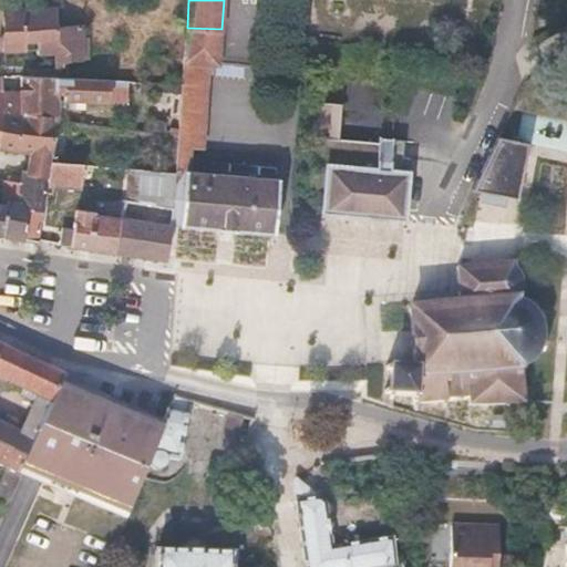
[(58,27),(57,7),(2,8),(4,52),(38,51),(38,53),(54,53),(54,66),(54,68),(63,68),(63,64),(90,59),(90,38),(84,38),(84,26),(58,27)]
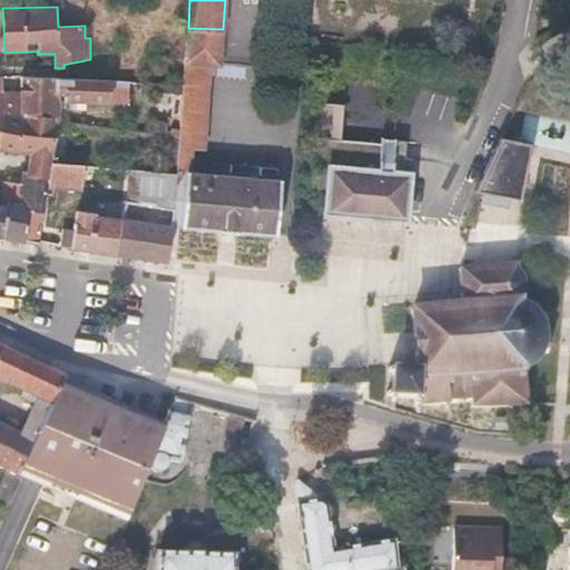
[(219,68),(223,29),(188,28),(184,65),(213,67),(219,68)]
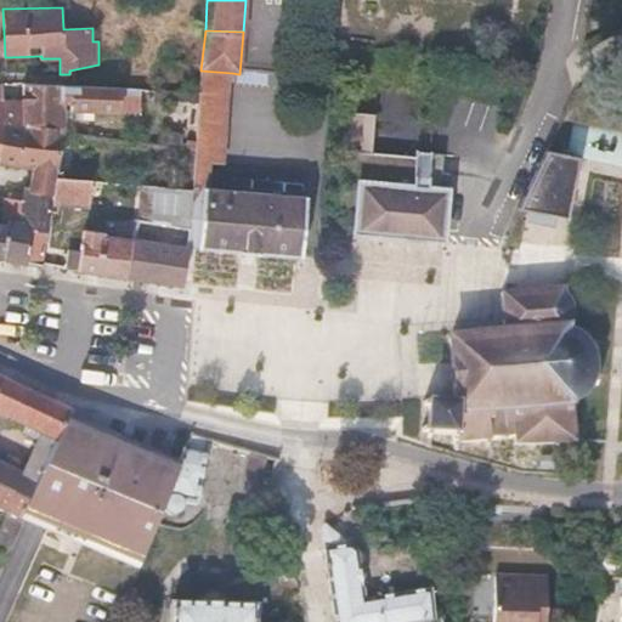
[(225,164),(232,73),(201,71),(199,94),(196,140),(194,147),(194,151),(191,186),(209,187),(211,163),(225,164)]
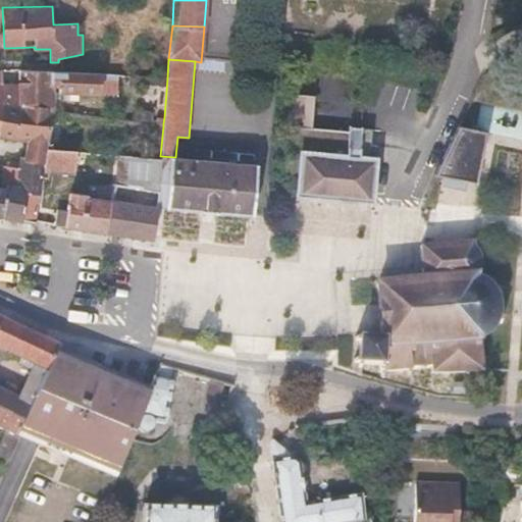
[(52,93),(52,71),(16,70),(16,86),(16,105),(53,112),(53,100),(52,93)]
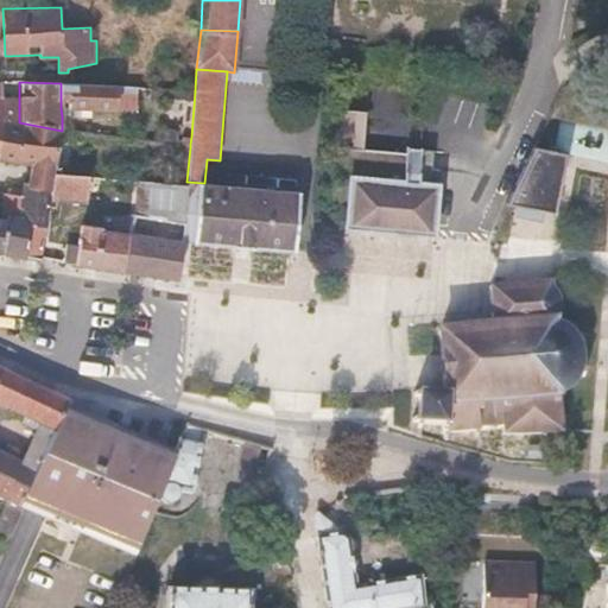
[(137,111),(137,88),(116,86),(68,83),(61,83),(61,108),(92,109),(118,111),(118,109),(137,111)]
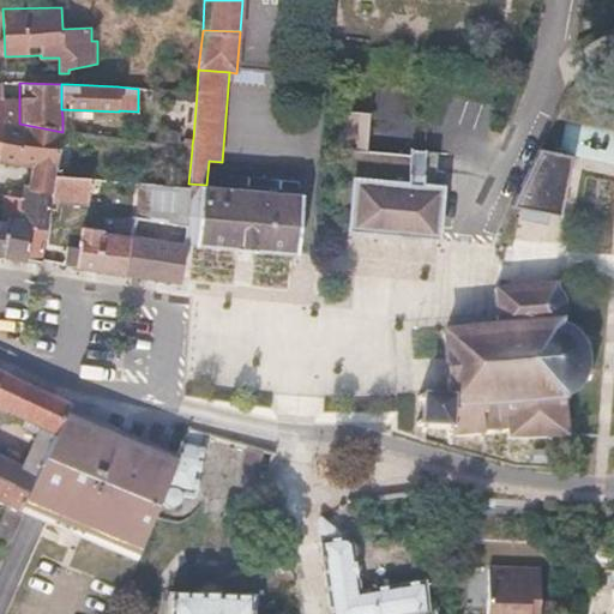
[(0,120),(6,121),(19,124),(19,101),(2,100),(0,98),(0,120)]
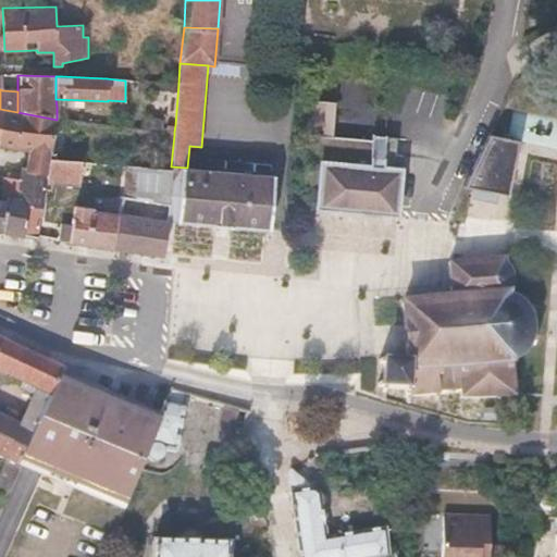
[(83,108),(84,100),(56,99),(57,107),(83,108)]
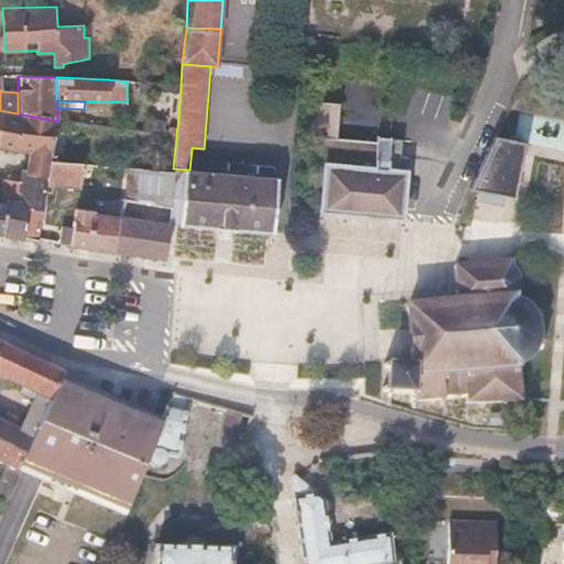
[(314,101),(306,190),(324,192),(323,213),(336,213),(405,218),(405,216),(409,170),(402,170),(404,139),(379,138),(378,142),(337,140),(328,139),(331,104),(314,101)]
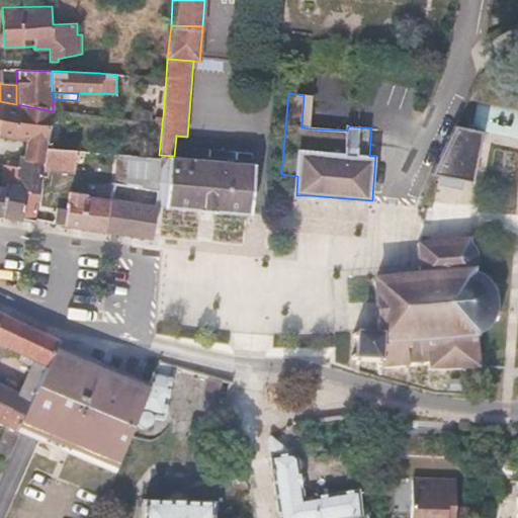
[(313,95),(304,95),(301,127),(310,128),(313,95)]
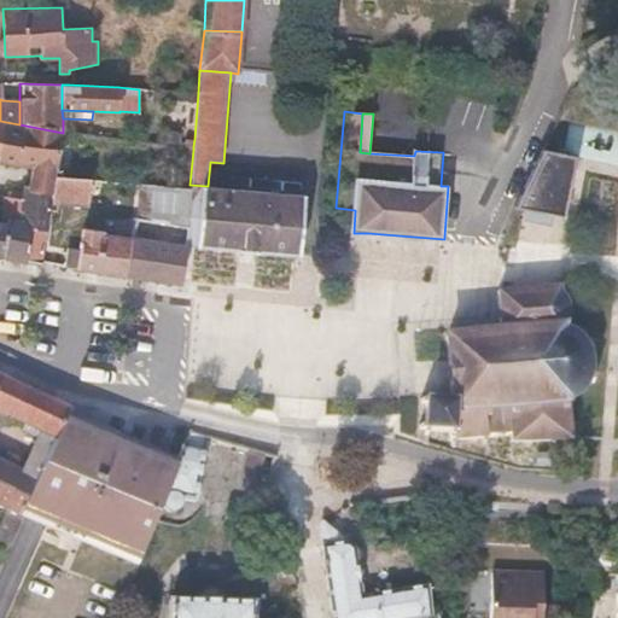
[(19,124),(6,122),(0,155),(0,164),(16,168),(31,169),(46,172),(44,192),(53,194),(54,176),(63,133),(19,124)]
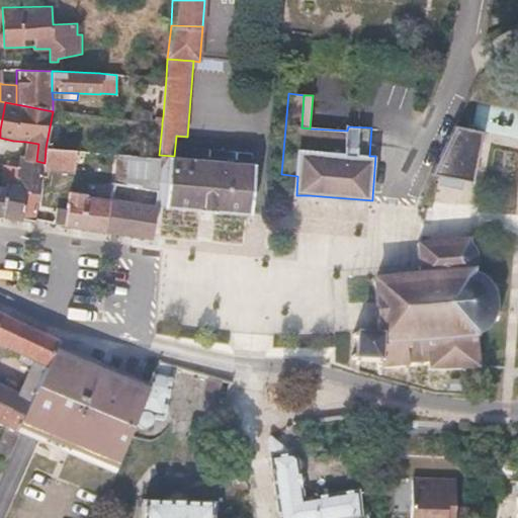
[(150,119),(152,112),(142,110),(141,118),(150,119)]
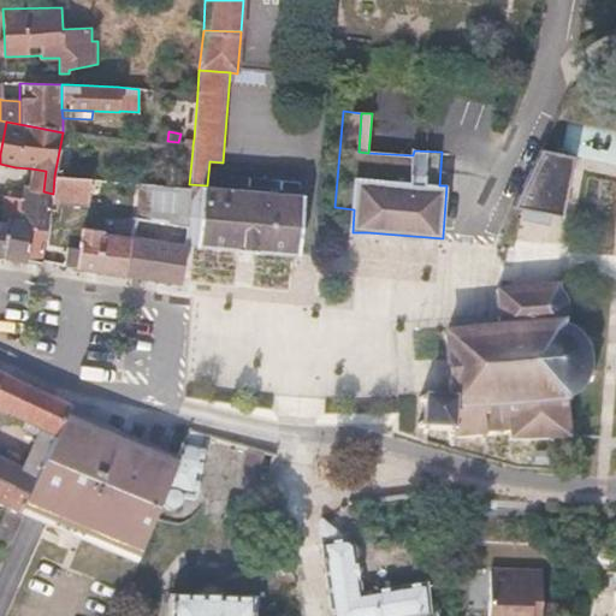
[(189,184),(193,149),(181,147),(176,187),(189,188),(189,184)]
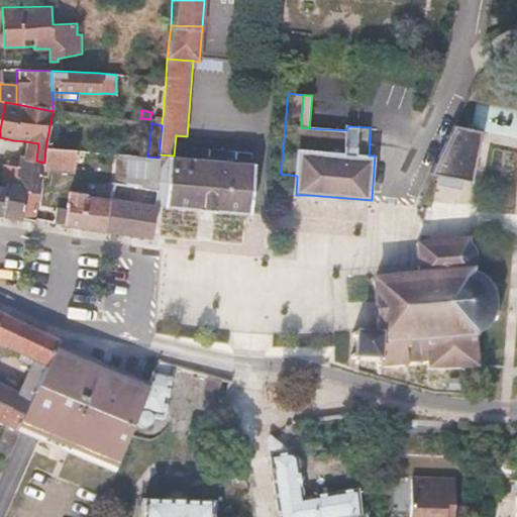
[(472,181),(482,132),(453,127),(430,174),(439,176),(462,181),(470,182),(472,181)]
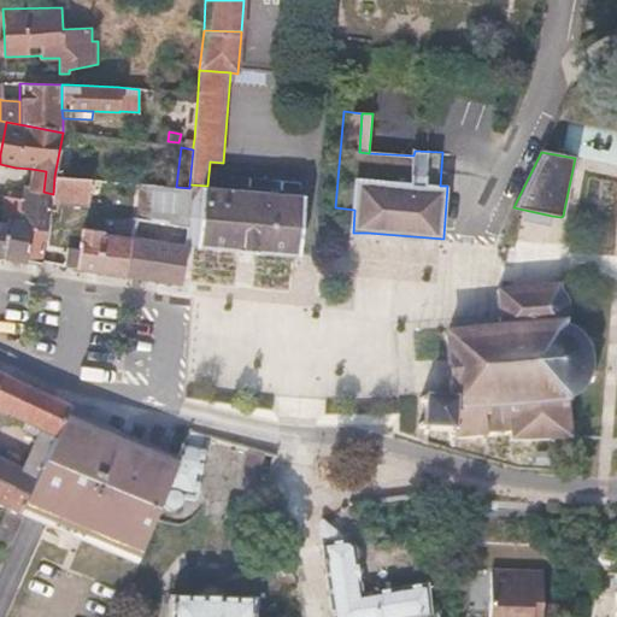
[(46,171),(31,169),(27,189),(43,192),(46,171)]
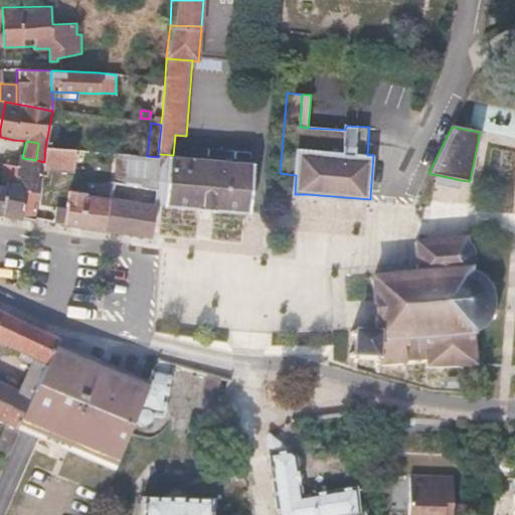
[(43,169),(70,172),(74,169),(75,159),(75,150),(45,147),(44,162),(36,160),(22,158),(20,158),(19,166),(18,167),(15,186),(8,185),(2,214),(34,220),(43,169)]
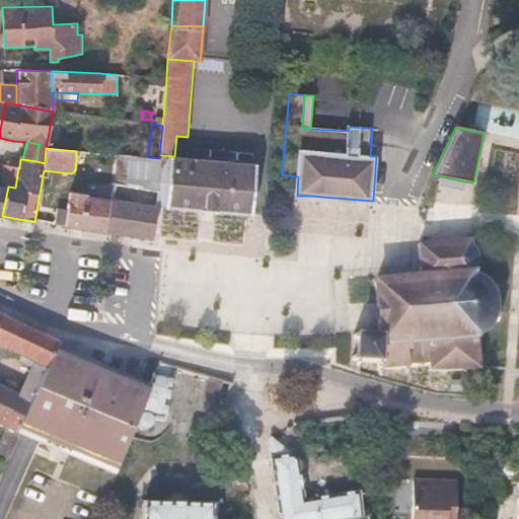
[(76,151),(76,160),(82,161),(84,152),(76,151)]
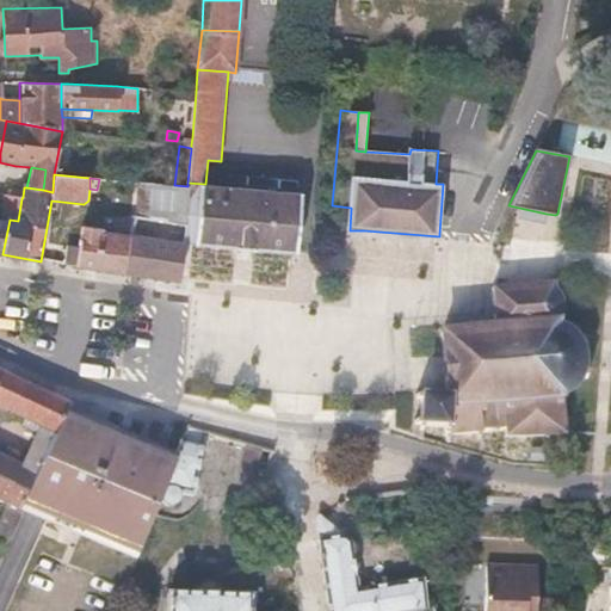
[(174,185),(136,183),(134,215),(118,217),(116,234),(100,233),(100,229),(80,226),(76,248),(66,247),(63,265),(124,273),(133,217),(184,226),(187,186),(174,185)]
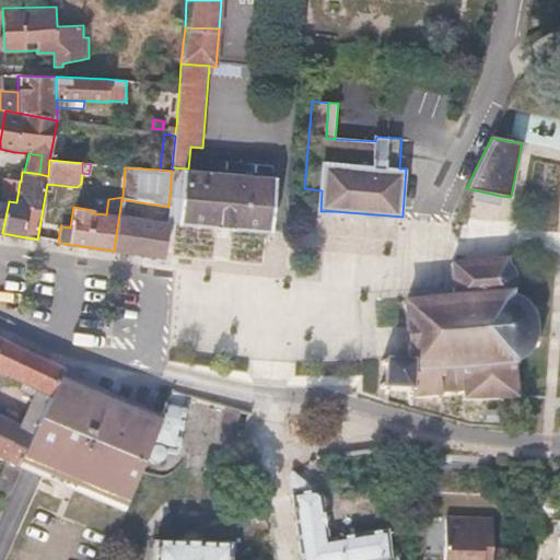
[(168,222),(271,233),(276,177),(188,168),(172,167),(172,171),(168,207),(168,222)]
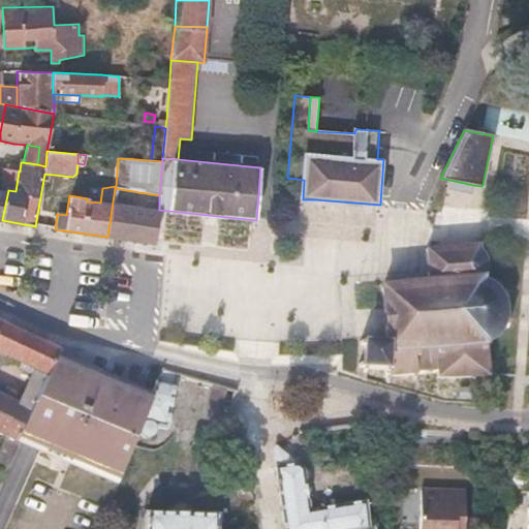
[(0,219),(2,220),(8,190),(16,191),(19,172),(2,169),(0,168),(0,219)]
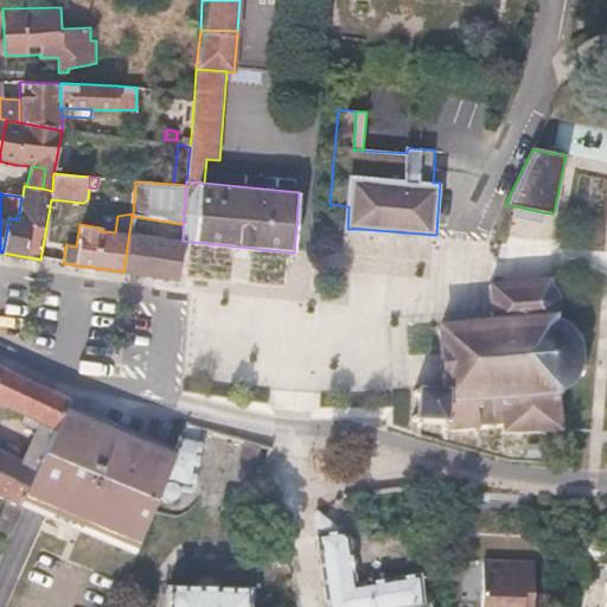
[(543,212),(516,206),(513,217),(542,223),(543,212)]
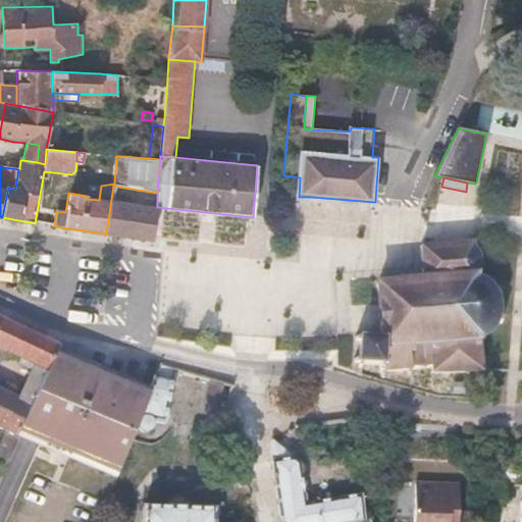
[(157,193),(113,186),(106,233),(153,240),(157,193)]
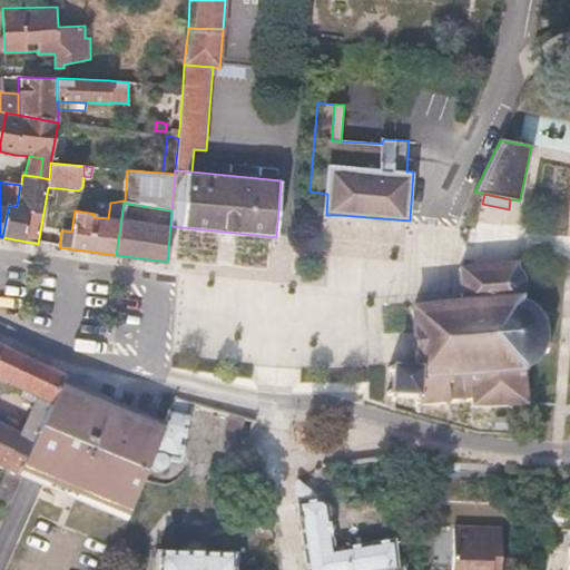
[(542,322),(541,320),(539,315),(529,306),(527,305),(522,303),(521,295),(524,284),(522,278),(519,273),(517,264),(460,269),(460,271),(461,297),(462,306),(411,311),(413,332),(415,362),(416,372),(395,371),(395,366),(392,366),(392,370),(386,370),(386,373),(392,374),(390,394),(385,393),(385,397),(390,397),(390,403),(393,403),(394,397),(413,399),(413,406),(416,406),(416,412),(420,412),(420,406),(444,404),(445,410),(449,410),(449,403),(471,403),(472,409),(527,406),(523,371),(530,366),(536,361),(539,356),(546,360),(549,353),(541,350),(544,342),(543,327),(551,325),(549,320),(542,322)]
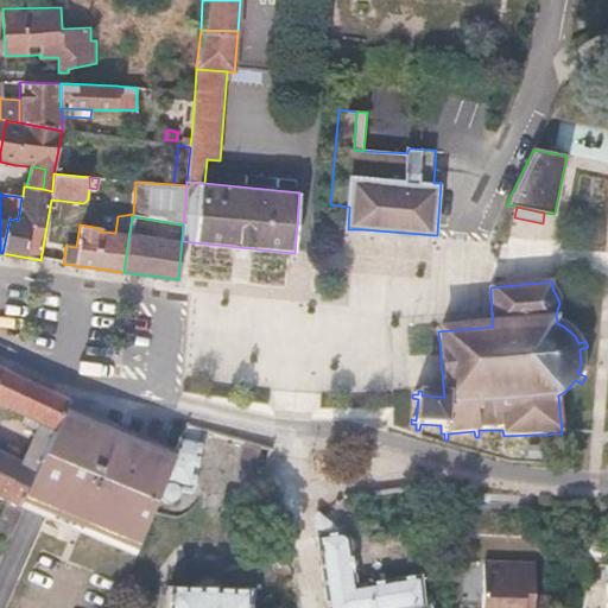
[(0,500),(6,504),(21,511),(23,507),(67,415),(70,406),(20,380),(0,369),(0,406),(40,426),(21,468),(0,456),(0,500)]
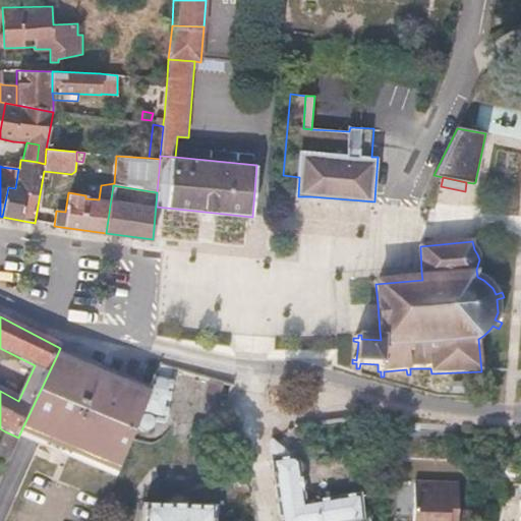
[(150,396),(57,355),(19,435),(117,476),(138,424),(150,396)]
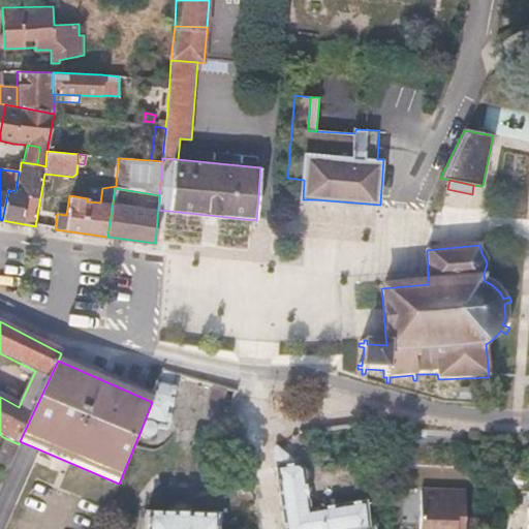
[(152,402),(141,431),(142,433),(143,434),(145,435),(147,437),(148,437),(150,436),(153,434),(154,432),(155,429),(154,427),(153,426),(151,424),(164,426),(170,386),(159,384),(152,402)]
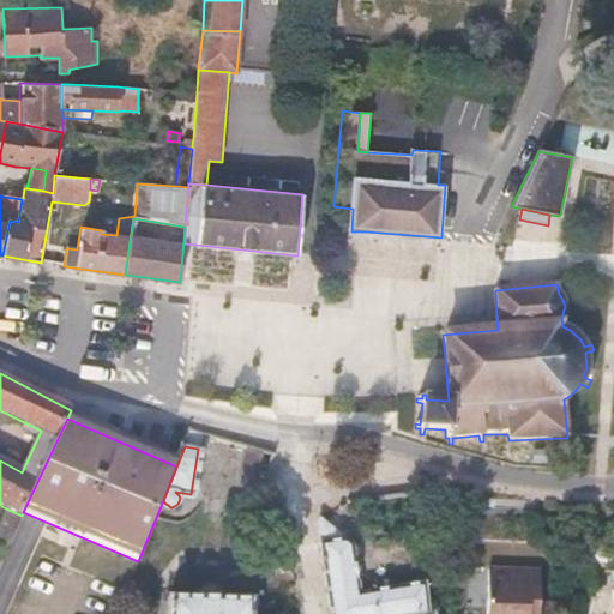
[(247,447),(242,463),(259,468),(264,452),(247,447)]
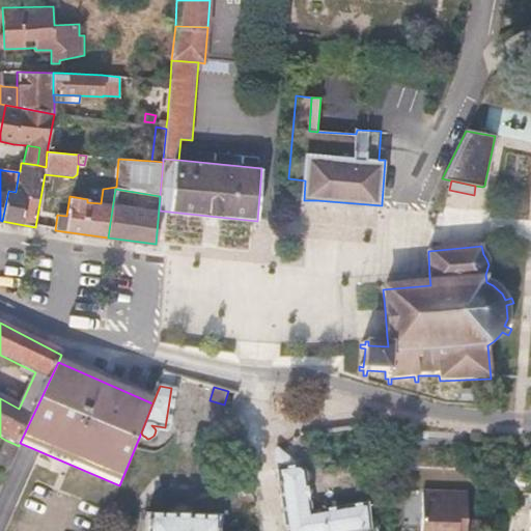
[(473,399),(474,397),(474,395),(473,393),(470,391),(462,391),(462,401),(471,400),(473,399)]
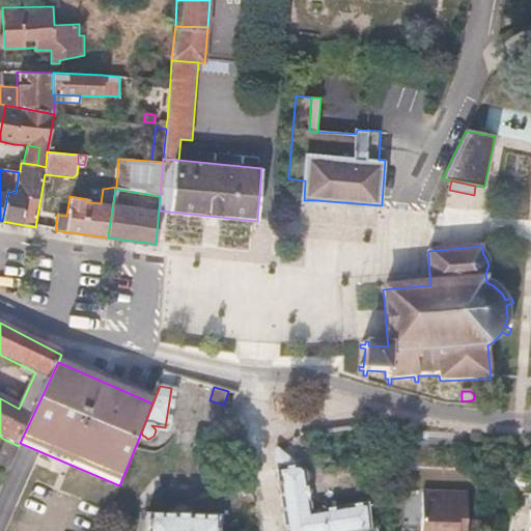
[(0,450),(0,474),(4,477),(19,446),(5,440),(0,450)]
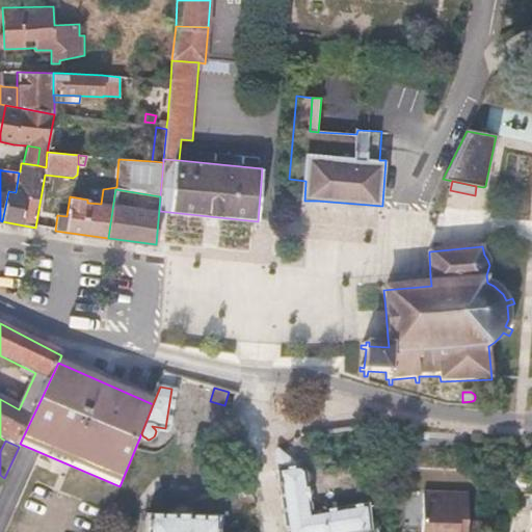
[(370,531),(368,505),(311,514),(309,504),(307,485),(306,474),(304,472),(300,469),(277,450),(275,452),(274,464),(275,469),(284,531),(370,531)]
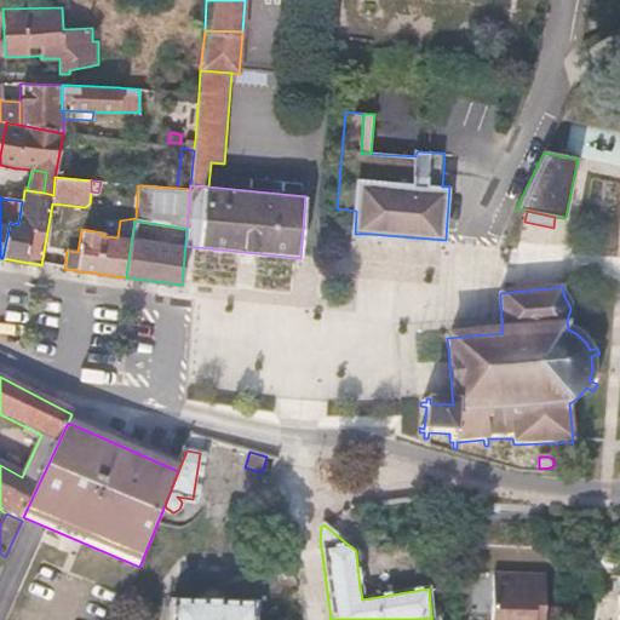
[(543,619),(545,577),(493,574),(491,619),(543,619)]
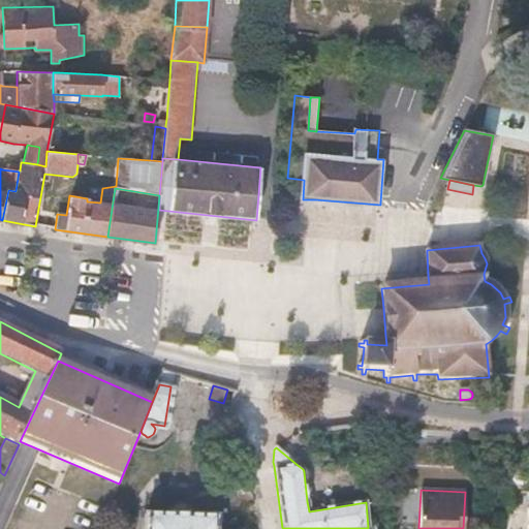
[(149,515),(148,528),(215,528),(216,518),(149,515)]
